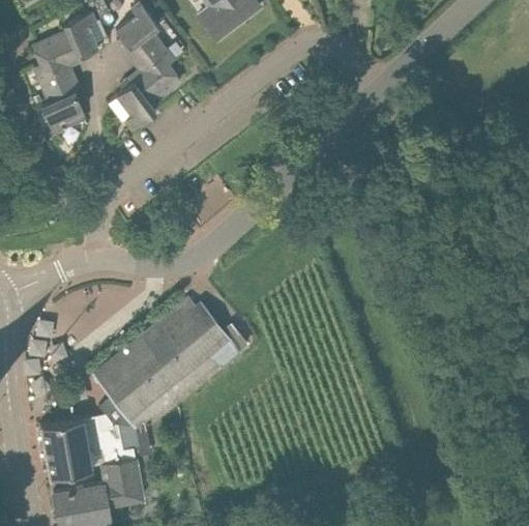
[(203,0),(209,8),(197,19),(216,42),(217,41),(213,36),(239,17),(243,22),(261,8),(254,0),(203,0)]
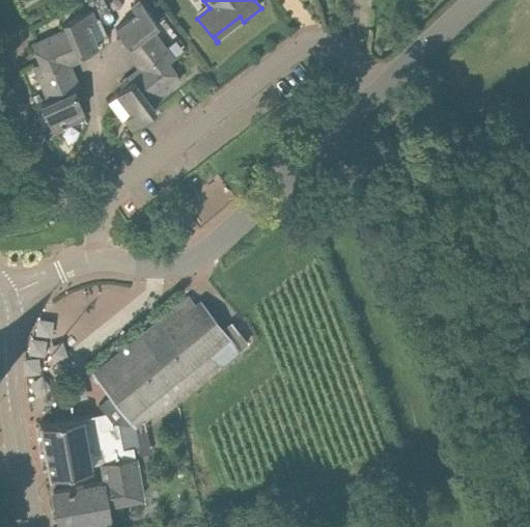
[(116,32),(129,49),(151,32),(152,32),(158,27),(140,2),(130,10),(136,18),(116,32)]
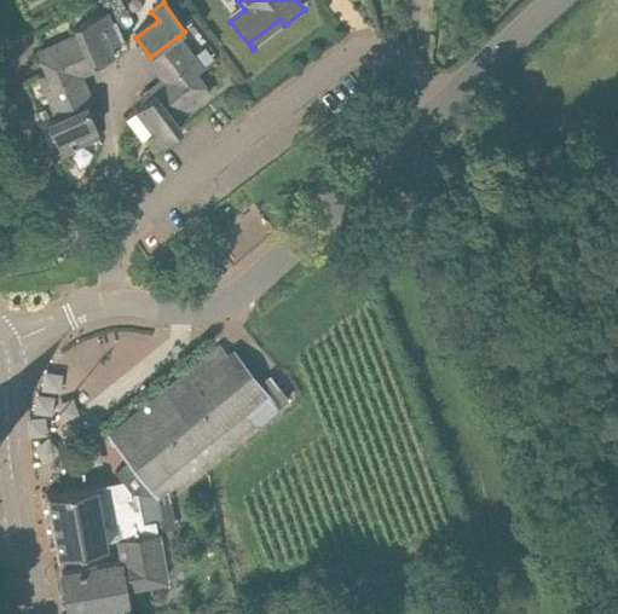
[(80,36),(78,36),(92,68),(114,58),(103,29),(111,25),(107,12),(76,27),(80,36)]
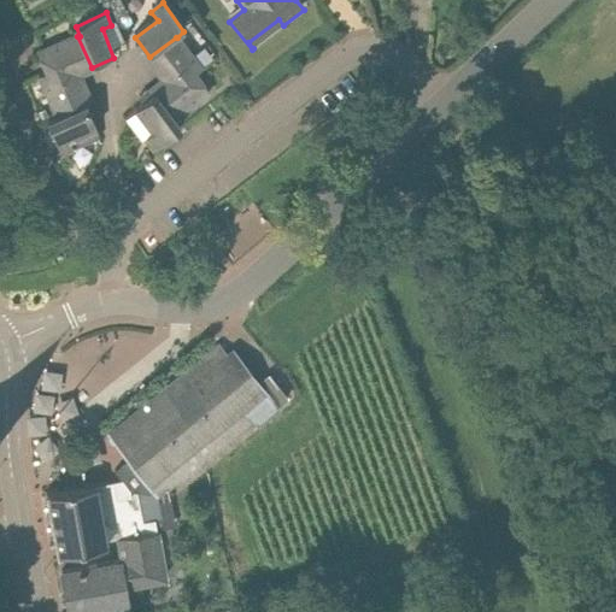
[(84,71),(92,68),(77,36),(37,56),(47,77),(39,81),(57,121),(57,122),(87,109),(83,101),(89,99),(81,80),(87,77),(84,71)]
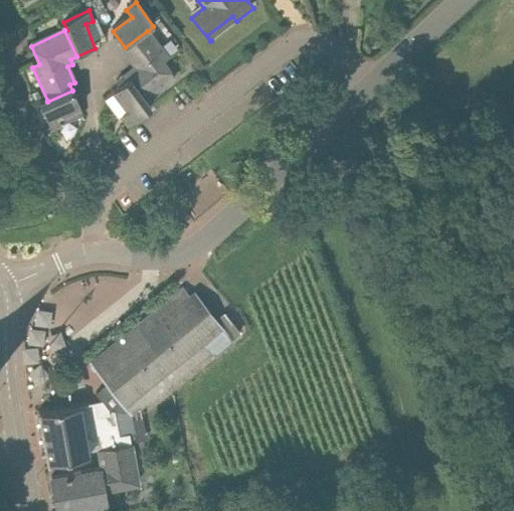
[(153,38),(148,31),(147,31),(125,47),(129,53),(125,56),(135,69),(132,72),(135,77),(129,81),(146,104),(146,103),(175,80),(164,65),(170,61),(152,39),(153,38)]
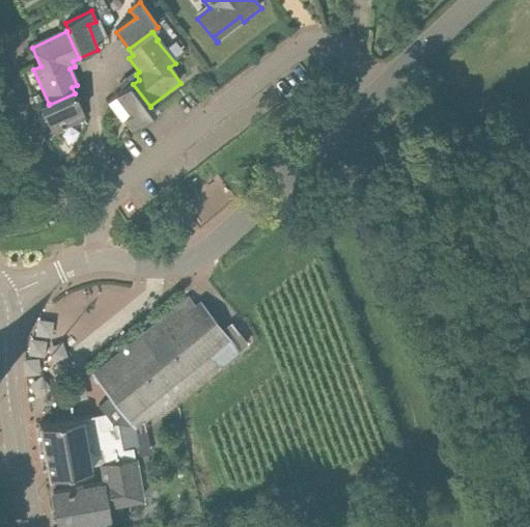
[(133,84),(116,96),(132,116),(124,121),(132,131),(156,112),(150,106),(150,107),(133,84)]
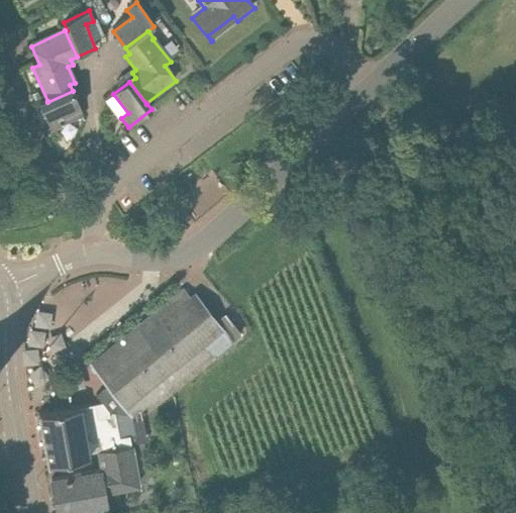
[(81,109),(73,91),(47,102),(47,101),(40,104),(52,131),(62,127),(58,119),(65,116),(68,124),(84,117),(80,110),(81,109)]
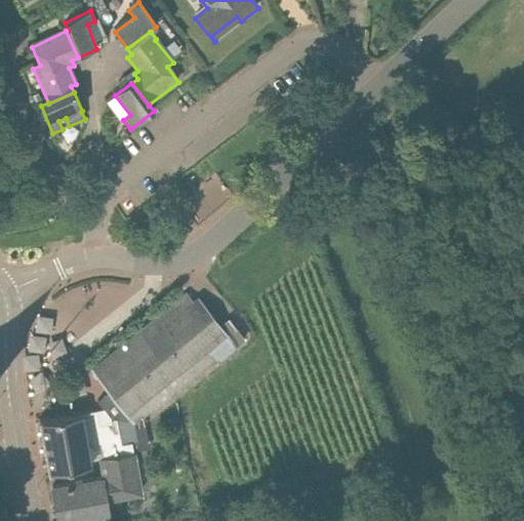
[(234,350),(198,302),(194,306),(187,296),(91,372),(114,400),(104,408),(98,403),(97,404),(104,410),(116,421),(127,422),(128,421),(130,423),(142,413),(146,418),(234,350)]
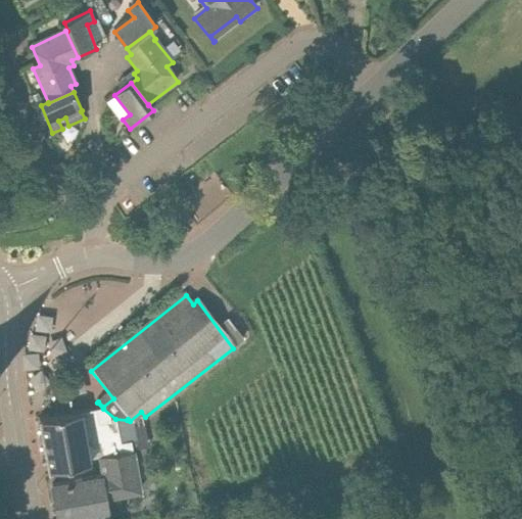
[(45,314),(38,327),(50,334),(57,321),(45,314)]
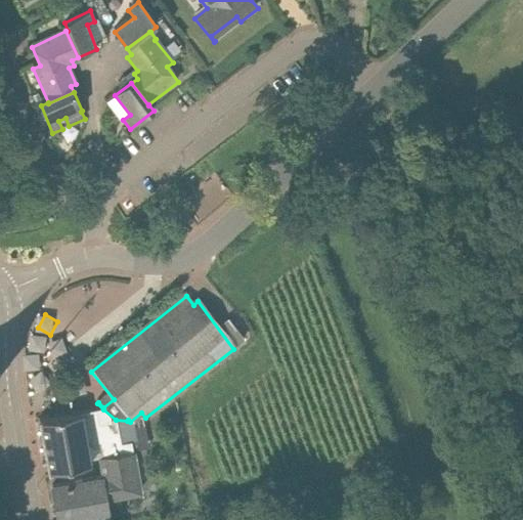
[(99,459),(99,461),(134,455),(132,443),(121,445),(117,422),(116,420),(103,409),(80,414),(40,421),(49,471),(91,461),(87,447),(98,445),(101,459),(99,459)]
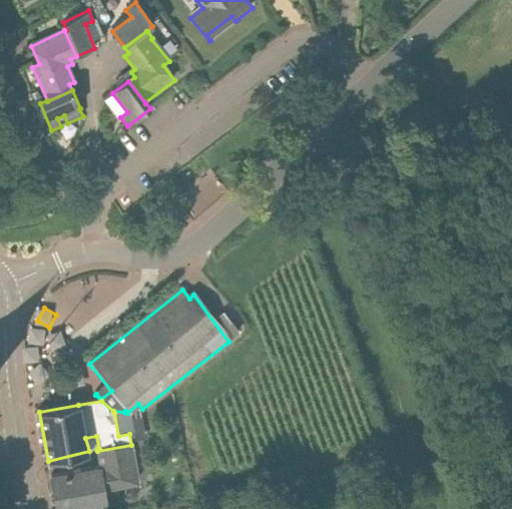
[(138,485),(131,445),(97,451),(101,468),(51,477),(57,508),(64,508),(107,502),(105,491),(138,485)]
